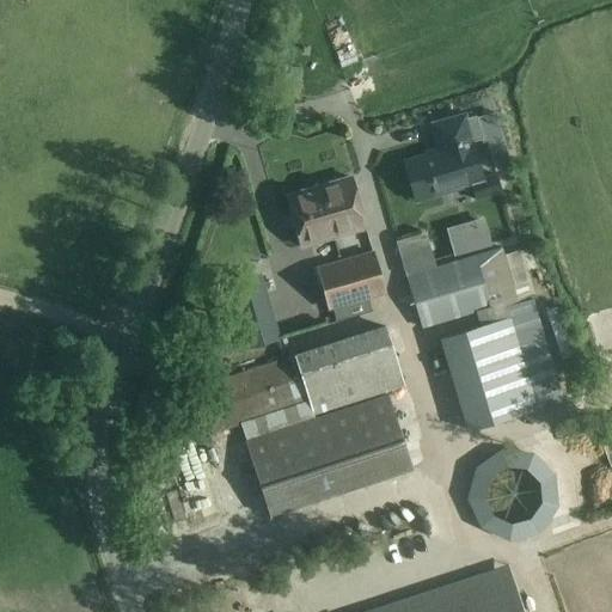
[(435,153),(404,161),(415,200),(436,194),(436,193),(471,182),(481,179),(476,163),(478,161),(472,141),(481,139),(482,142),(487,141),(495,172),(510,167),(495,112),(476,117),(476,116),(466,120),(465,115),(432,124),(439,148),(440,152),(435,153)]
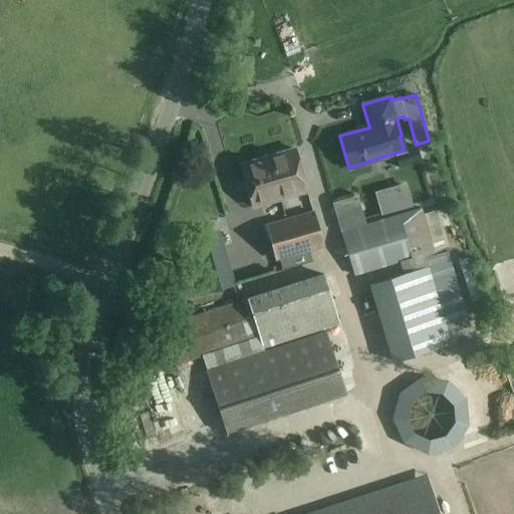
[(404,151),(396,153),(400,168),(421,162),(417,147),(404,151)]
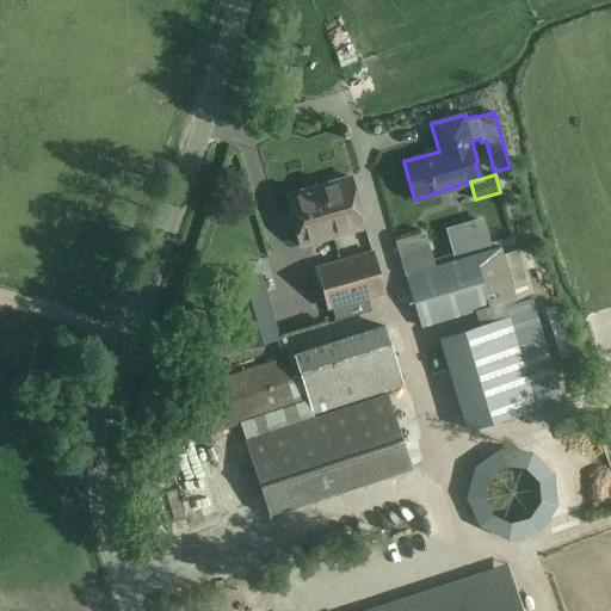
[(350,177),(318,186),(285,195),(301,246),(364,227),(350,177)]
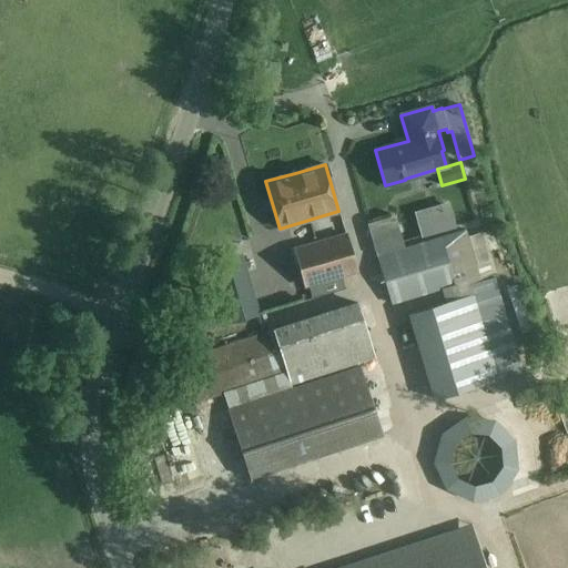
[(465,229),(377,255),(393,305),(440,291),(445,303),(407,314),(434,401),(500,379),(482,320),(477,305),(478,305),(488,303),(482,282),(467,236),(465,229)]
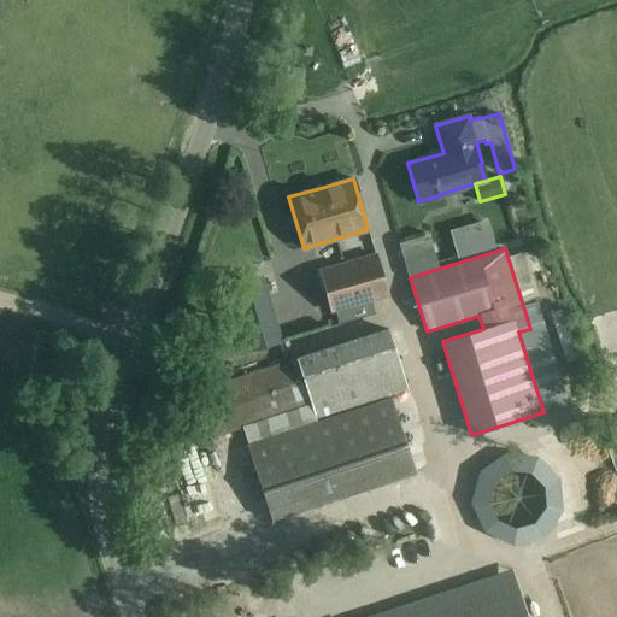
[(319,271),(331,310),(387,294),(376,254),(319,271)]
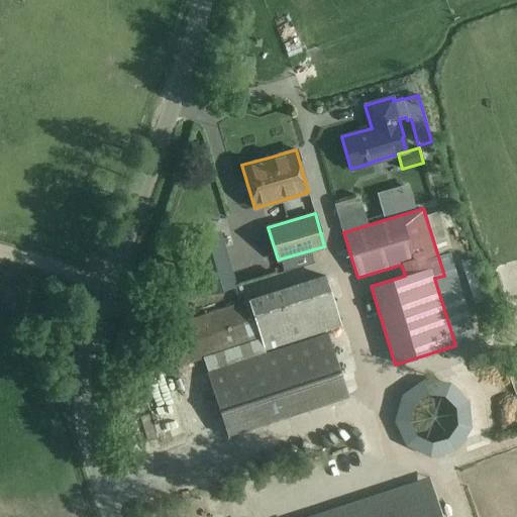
[(183,281),(188,299),(232,286),(217,233),(187,242),(196,277),(183,281)]
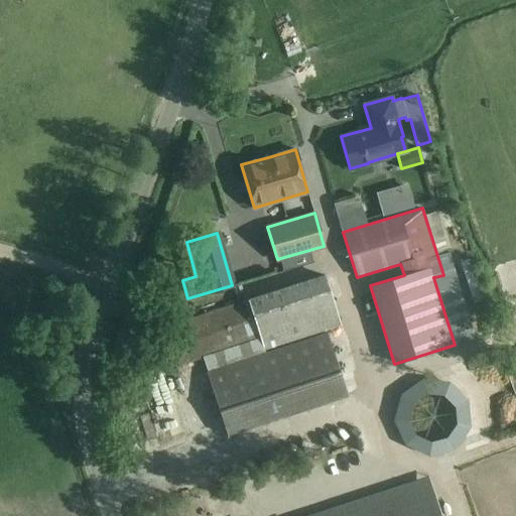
[(248,299),(260,339),(264,351),(341,326),(325,275),(248,299)]
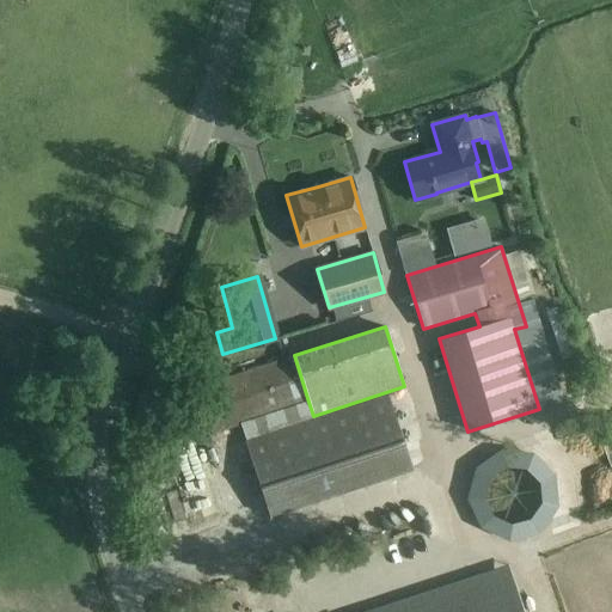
[(201,439),(308,402),(294,355),(184,391),(201,439)]
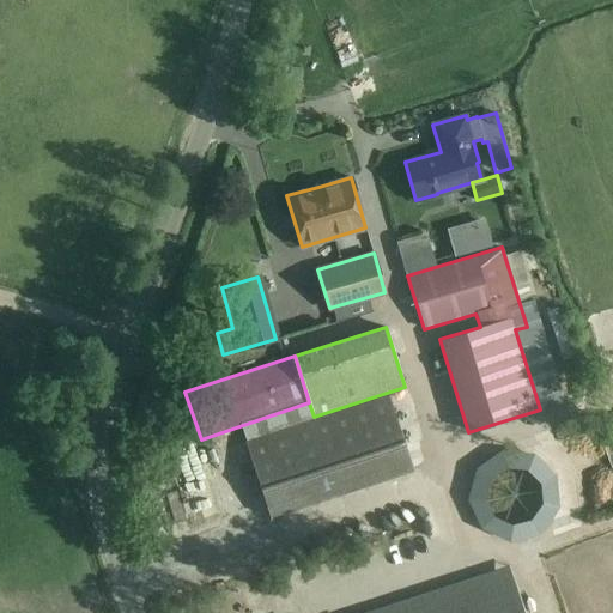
[(388,394),(246,441),(269,517),(413,469),(388,394)]
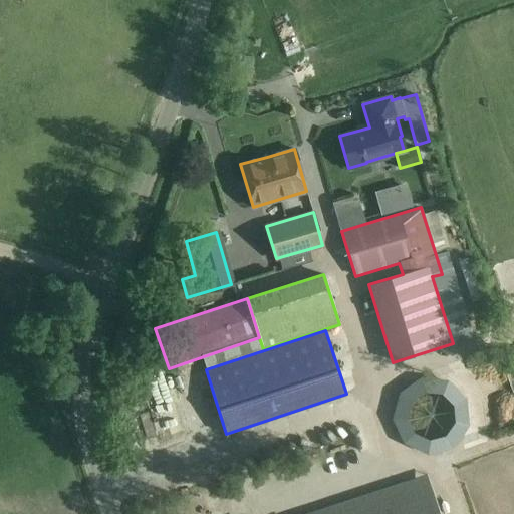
[(503,386),(469,396),(474,413),(508,404),(503,386)]
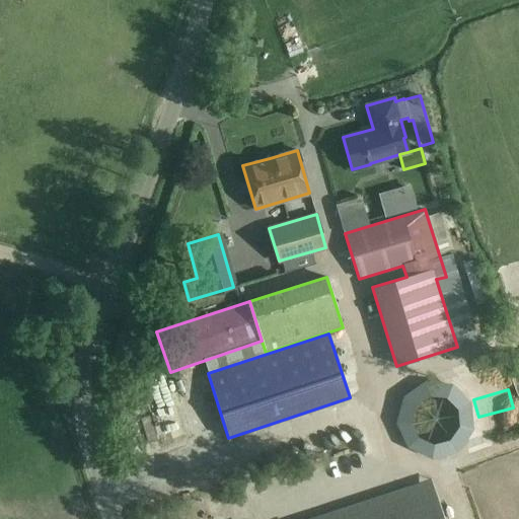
[(445,518),(440,500),(421,506),(415,487),(311,518),(445,518)]
